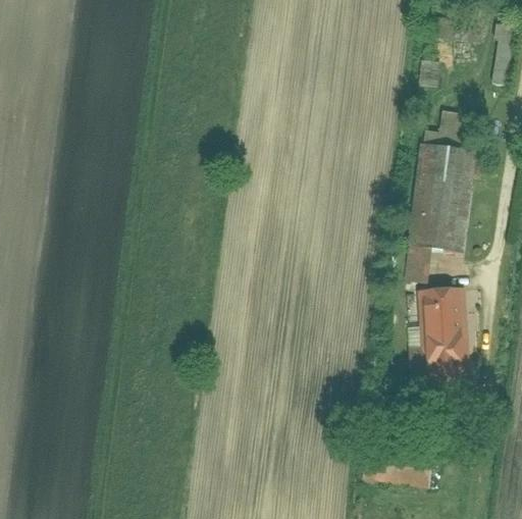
[(499,24),(488,82),(504,84),(514,27),(499,24)]
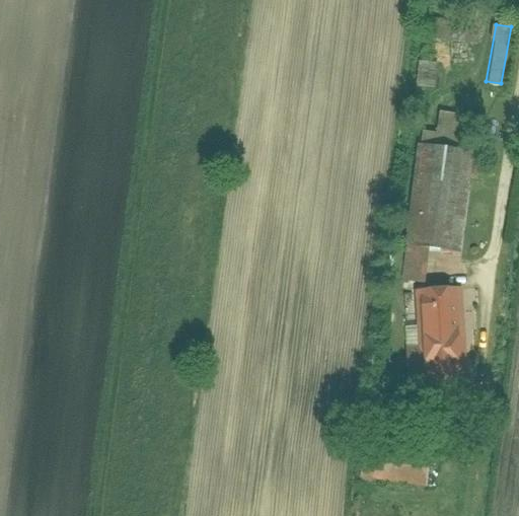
[(479,144),(485,117),(439,107),(434,136),(479,144)]
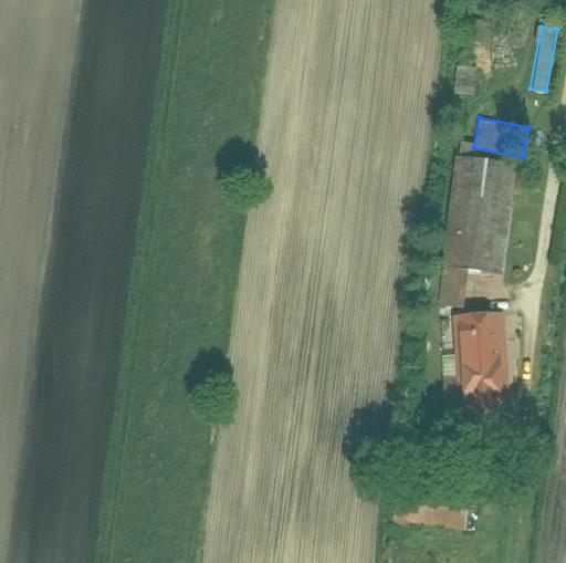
[(520,162),(456,154),(441,262),(505,270),(520,162)]
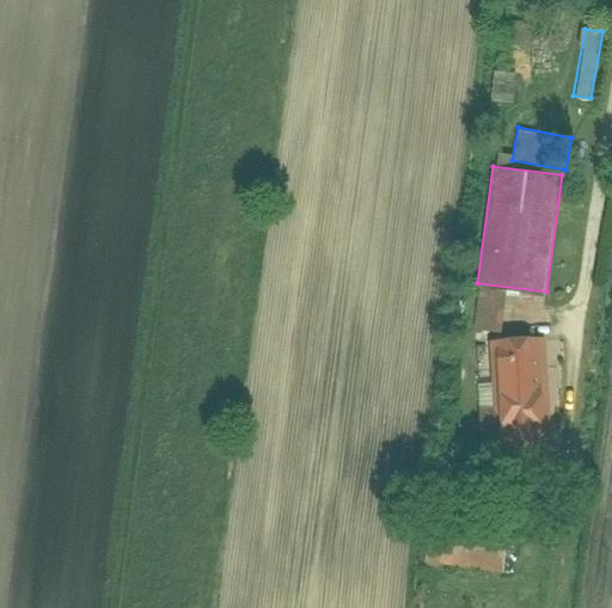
[(545,336),(490,338),(495,453),(550,450),(545,336)]
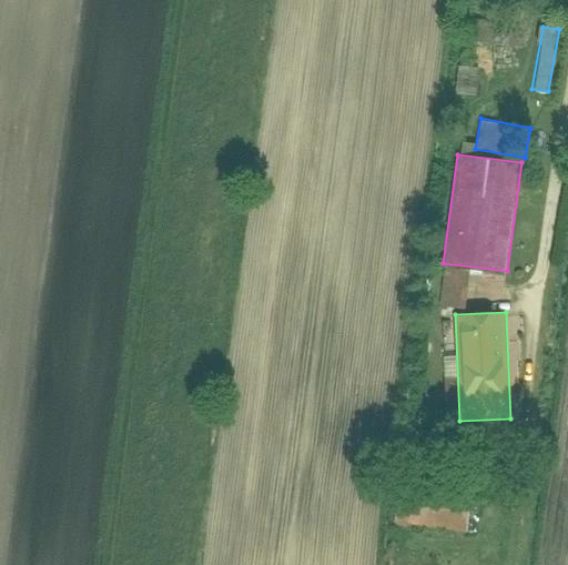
[(392,523),(467,531),(470,493),(396,486),(392,523)]
